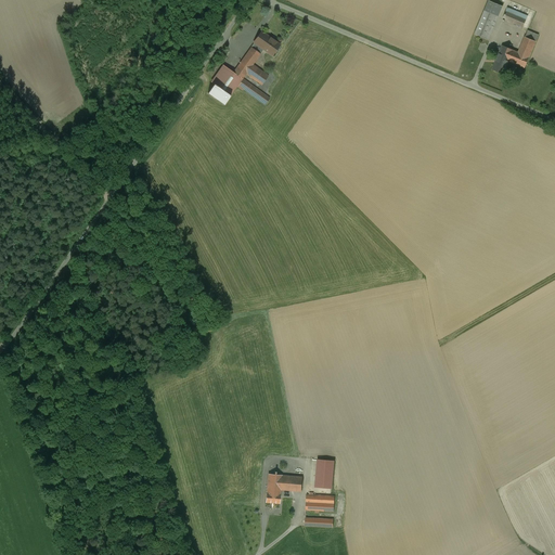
[(528,16),(507,8),(503,18),(523,27),(528,16)]
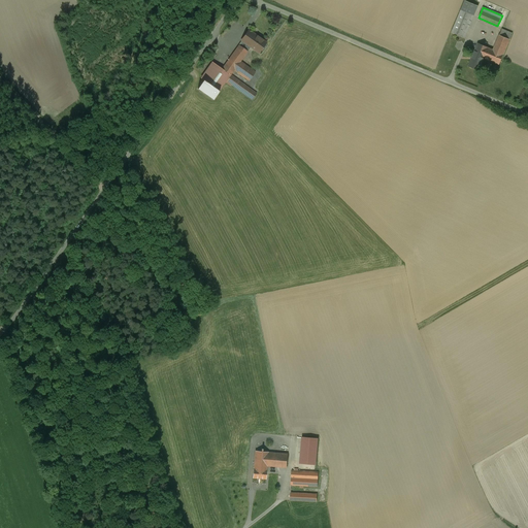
[(471,14),(461,10),(452,32),(462,37),(471,14)]
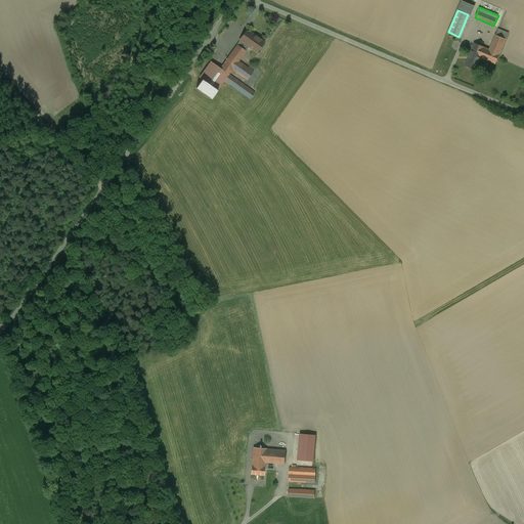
[(497,29),(489,49),(474,43),(470,52),(481,56),(480,57),(495,64),(509,34),(497,29)]
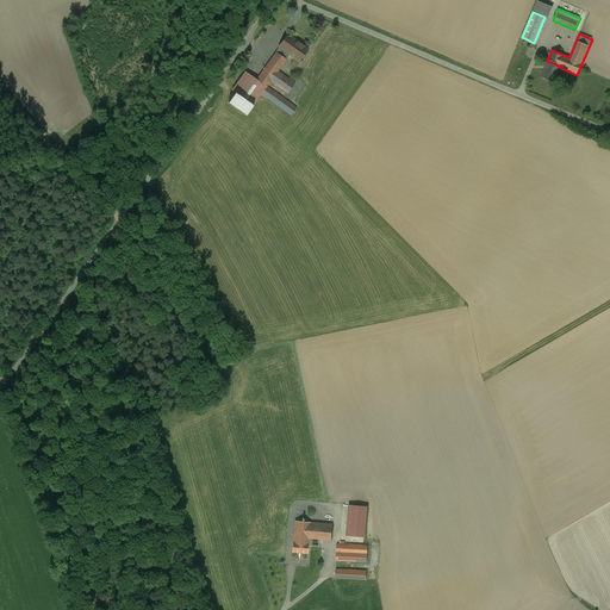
[(307,49),(287,35),(279,47),(290,55),(299,61),(307,49)]
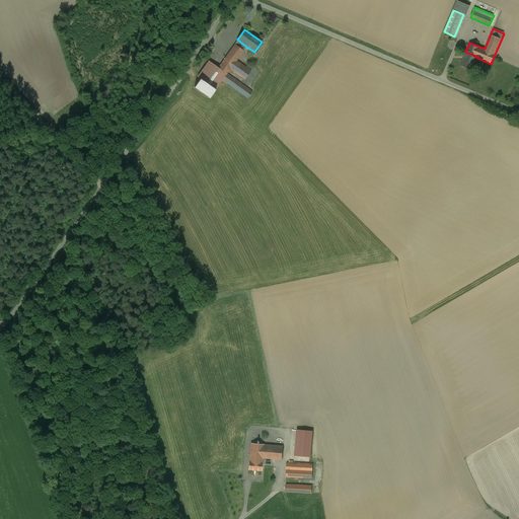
[(246,47),(237,41),(236,42),(237,42),(235,45),(243,51),(246,47)]
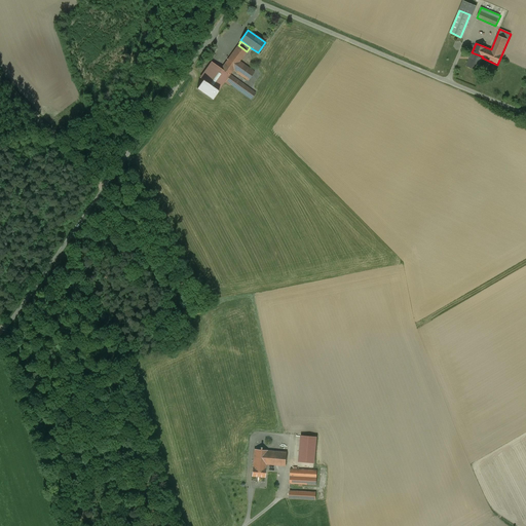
[(238,45),(221,69),(229,75),(239,62),(247,51),(238,45)]
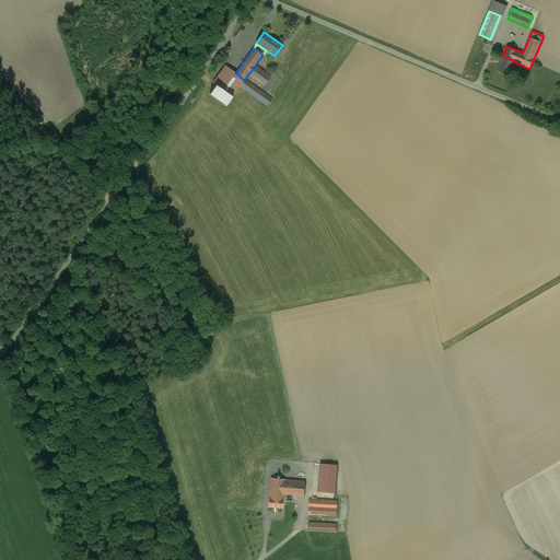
[(514,60),(502,56),(497,70),(508,74),(513,61),(514,60)]
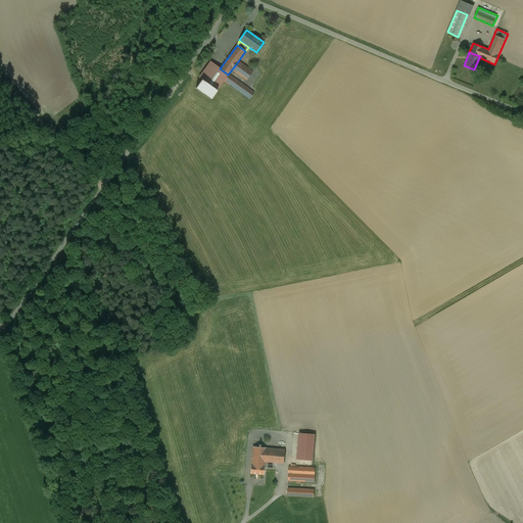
[(252,72),(238,61),(232,69),(246,80),(252,72)]
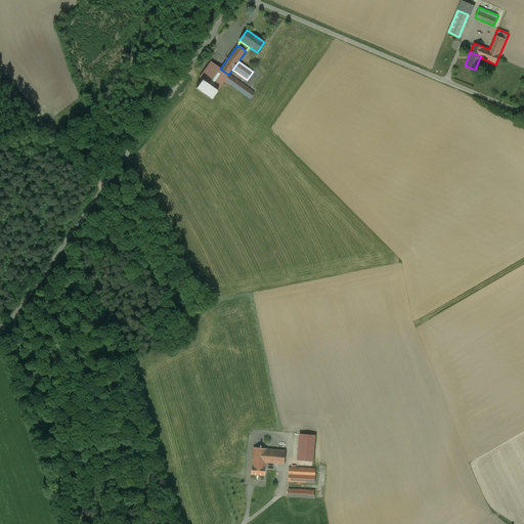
[(220,69),(213,63),(202,80),(217,90),(223,82),(224,81),(228,75),(220,69)]
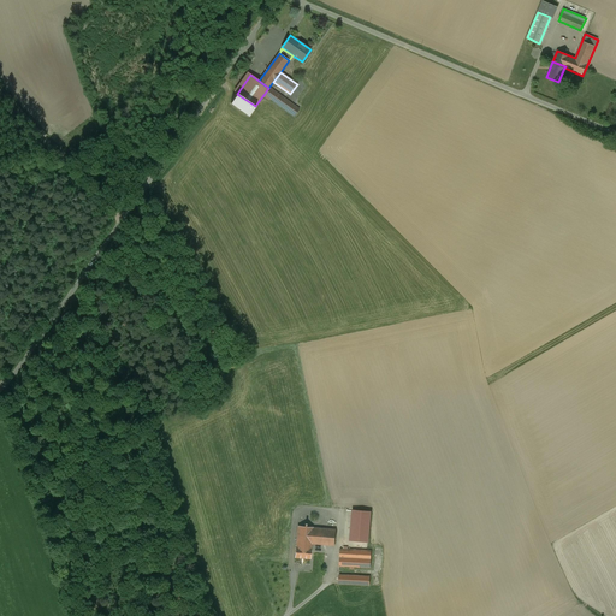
[(300,110),(268,88),(264,95),(270,99),(294,117),(300,110)]
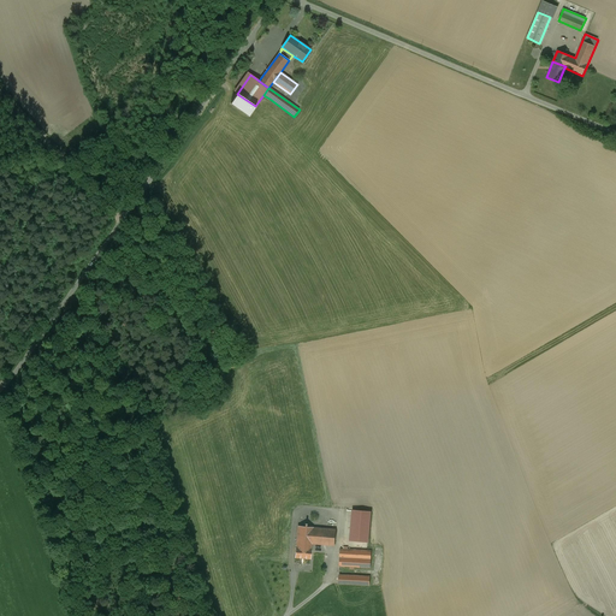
[(255,106),(237,94),(230,104),(248,117),(255,106)]
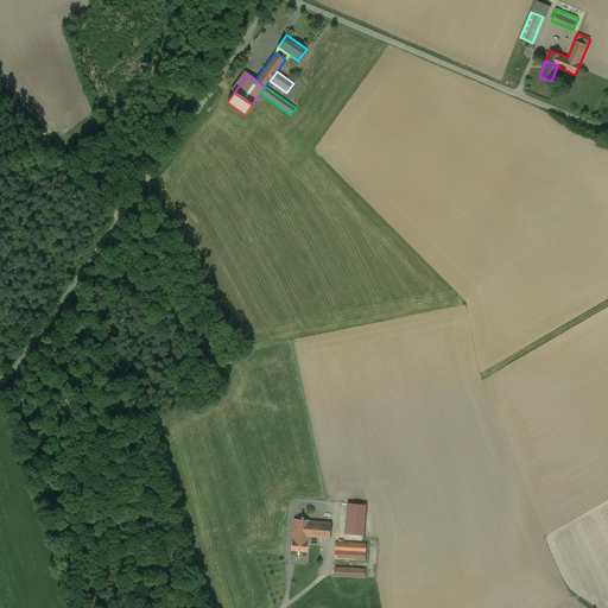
[(347,533),(367,534),(369,504),(349,501),(347,533)]
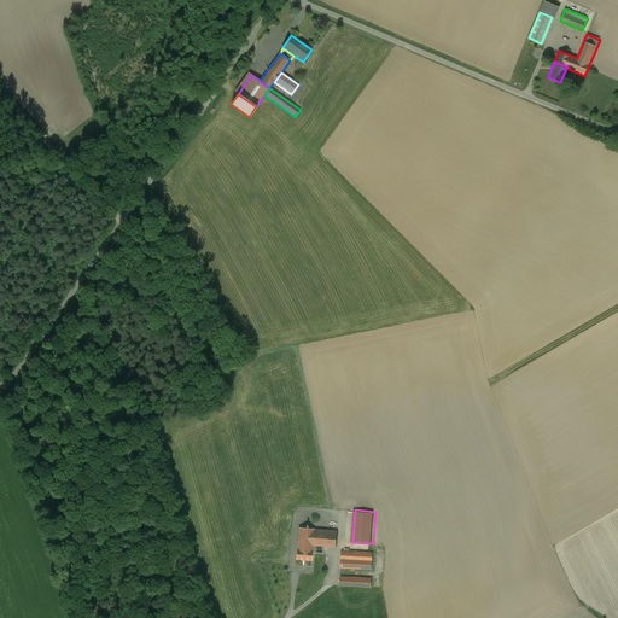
[(314,529),(298,528),(297,548),(312,549),(313,546),(314,529)]
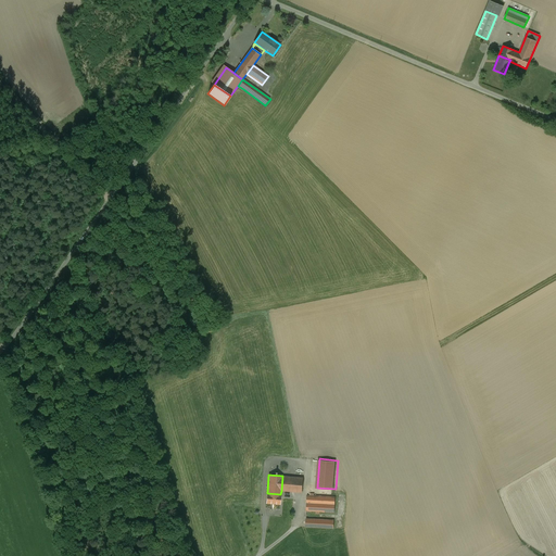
[(303,478),(282,477),(282,476),(281,491),(302,492),(303,478)]
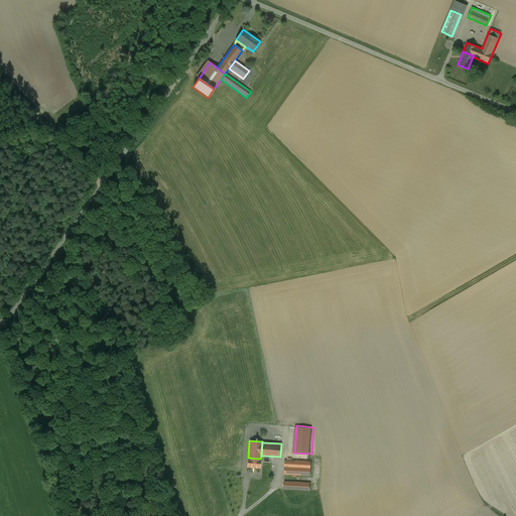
[(248,458),(247,467),(260,468),(261,459),(260,459),(248,458)]
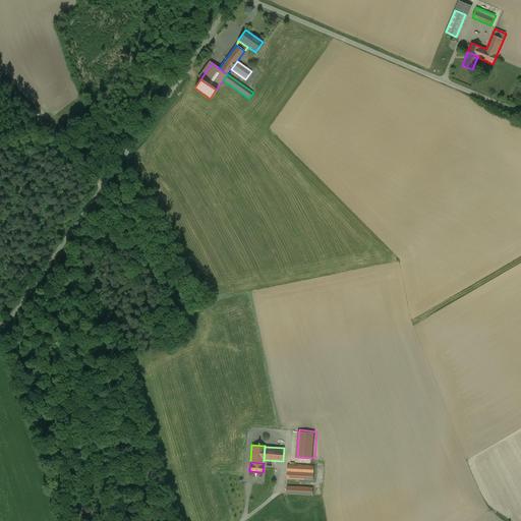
[(290,464),(288,464),(287,478),(313,480),(314,466),(294,465),(290,464)]
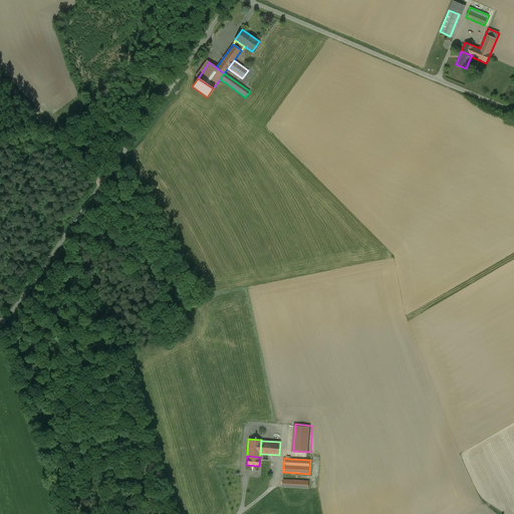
[(308,481),(283,480),(282,487),(308,488),(308,481)]
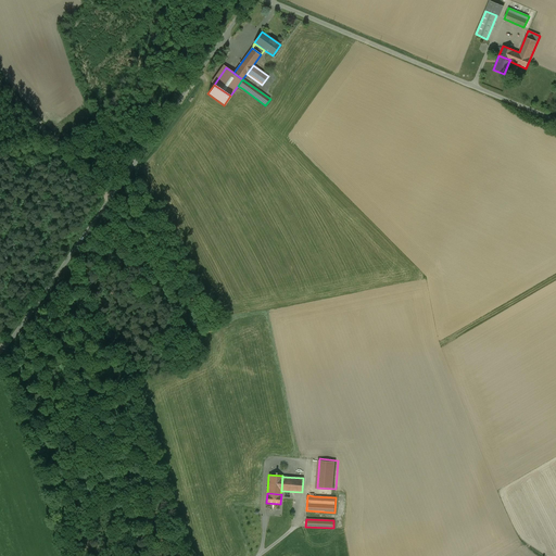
All buildings are outlined.
